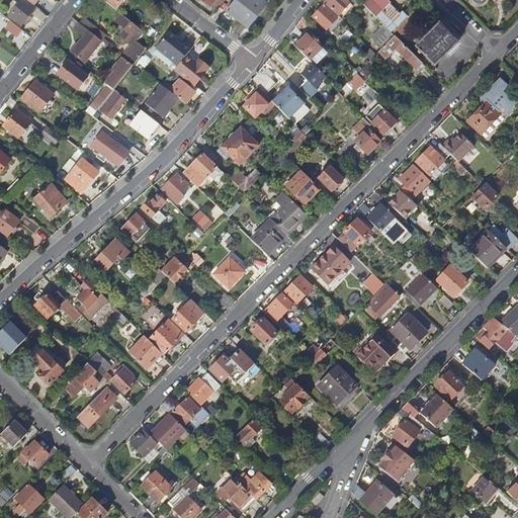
[(35,8),(24,0),(13,0),(13,1),(17,4),(8,16),(21,25),(35,8)]
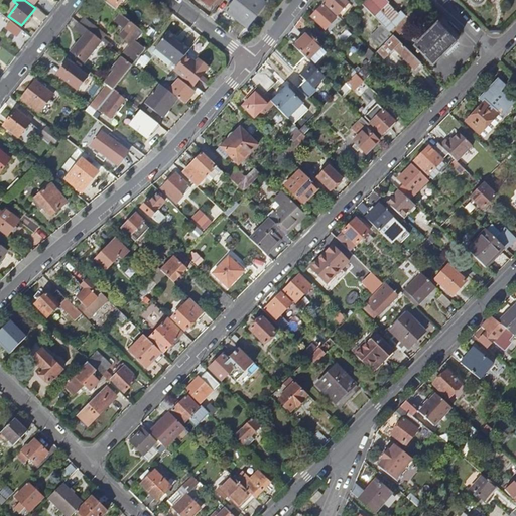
[(101,0),(115,11),(119,5),(120,6),(121,7),(123,6),(126,4),(127,1),(126,0),(101,0)]
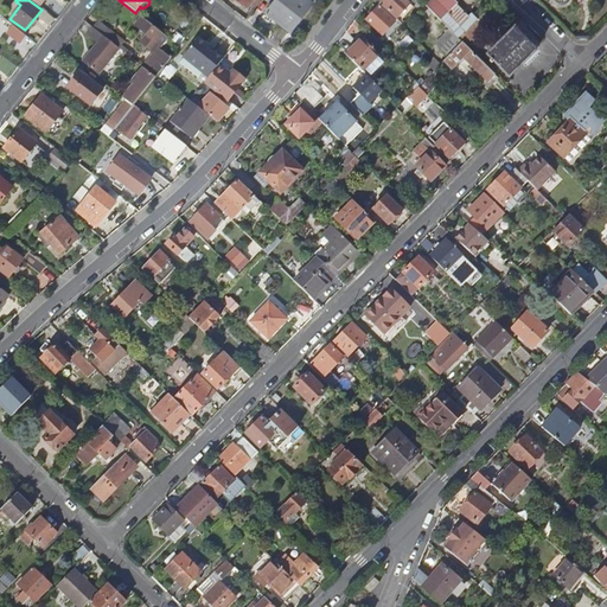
[(307,0),(275,0),(262,16),(278,29),(280,26),(288,33),(312,4),(307,0)]
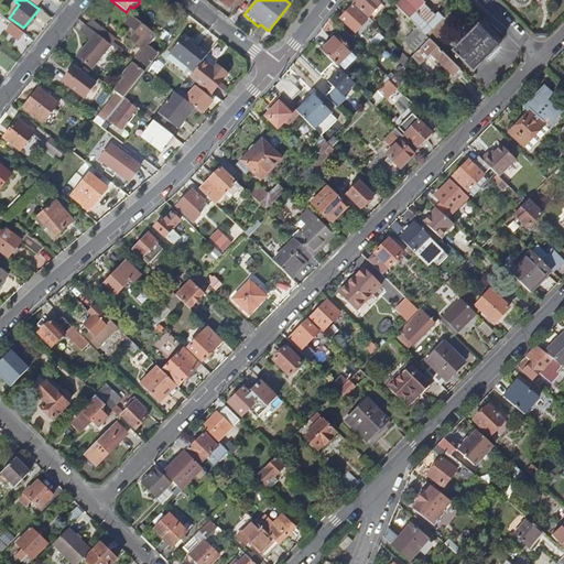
[(356,0),(354,3),(368,17),(380,4),(376,0),(356,0)]
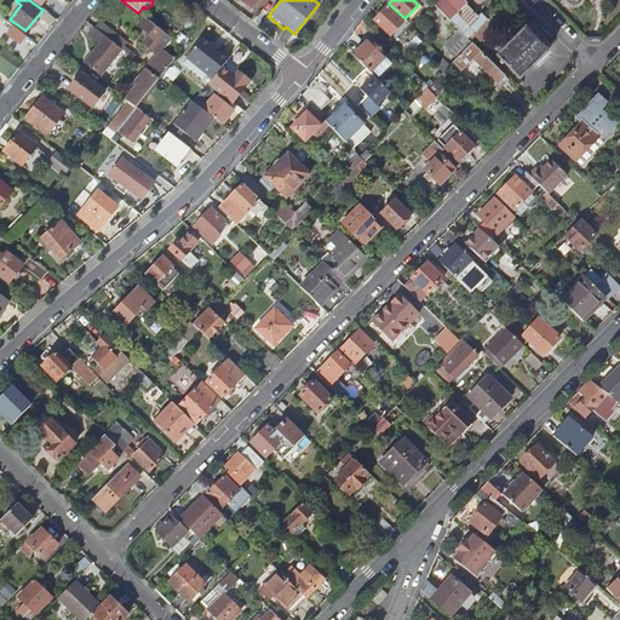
[(440,0),(435,6),(459,30),(463,34),(477,19),(464,6),(465,5),(460,0),(440,0)]
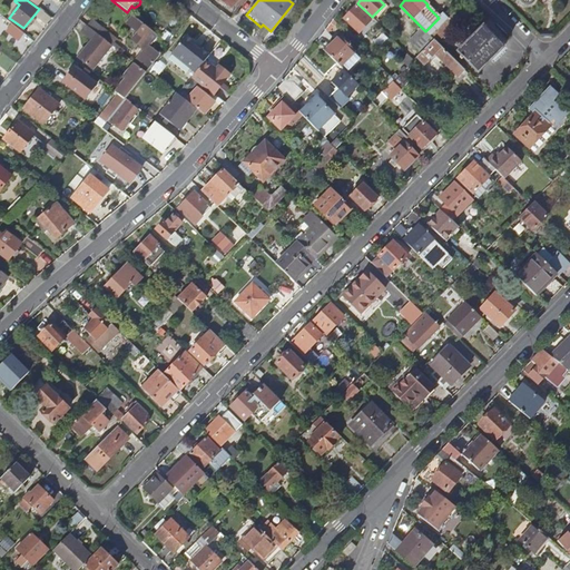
[(371,22),(355,7),(344,19),(359,35),(371,22)]
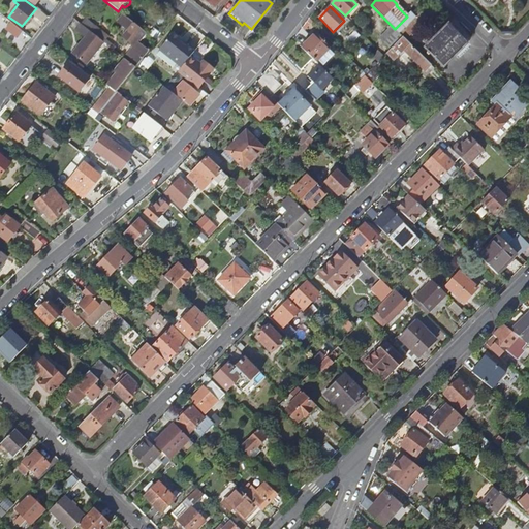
[(426,7),(399,33),(403,37),(405,35),(407,38),(429,18),(429,9),(426,7)]
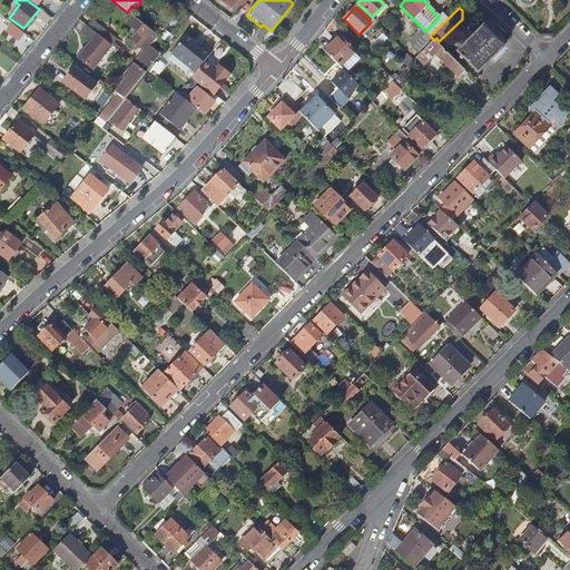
[(157,36),(149,29),(135,19),(128,27),(141,38),(137,45),(145,51),(135,65),(146,72),(148,70),(160,55),(148,47),(157,36)]
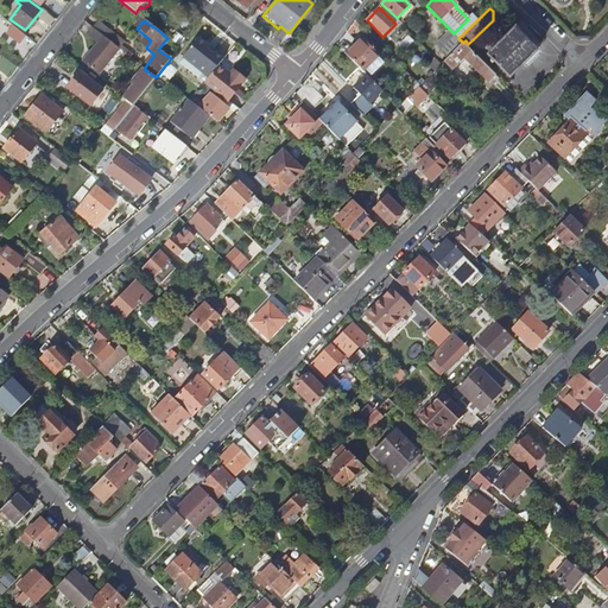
[(6,33),(20,44),(26,36),(13,25),(6,33)]
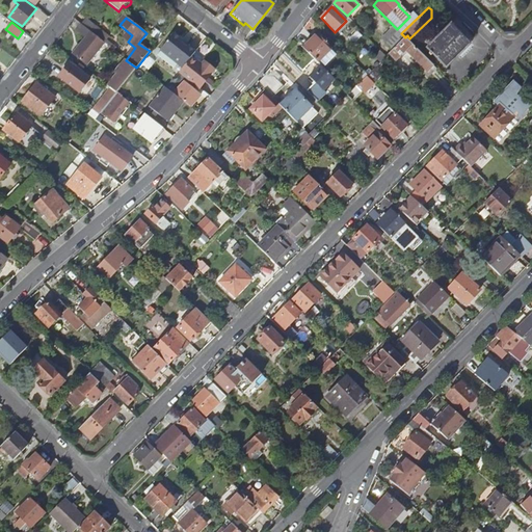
[(84,38),(89,31),(79,24),(75,30),(84,38)]
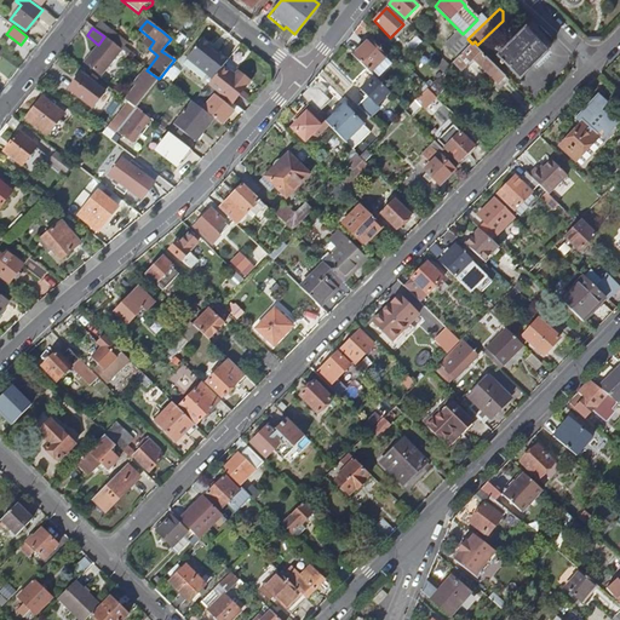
[(526,29),(498,58),(520,80),(547,51),(526,29)]
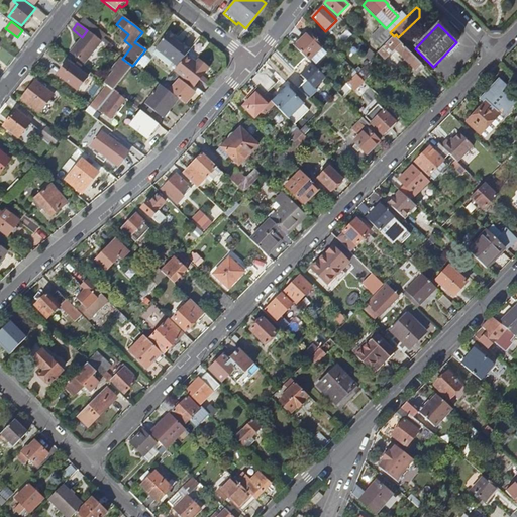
[(383,25),(371,38),(381,48),(394,36),(390,32),(386,28),(383,25)]
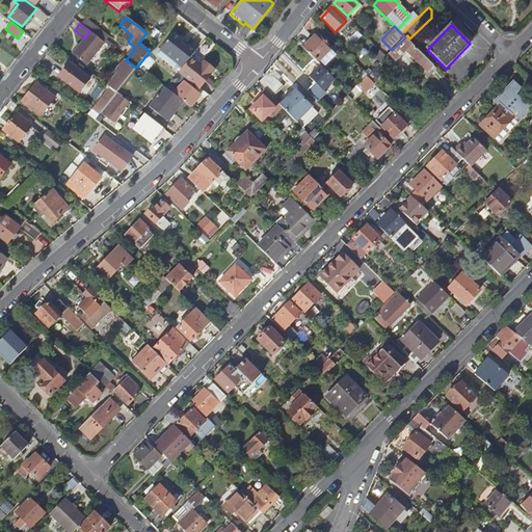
[(356,30),(350,36),(355,43),(363,36),(356,30)]
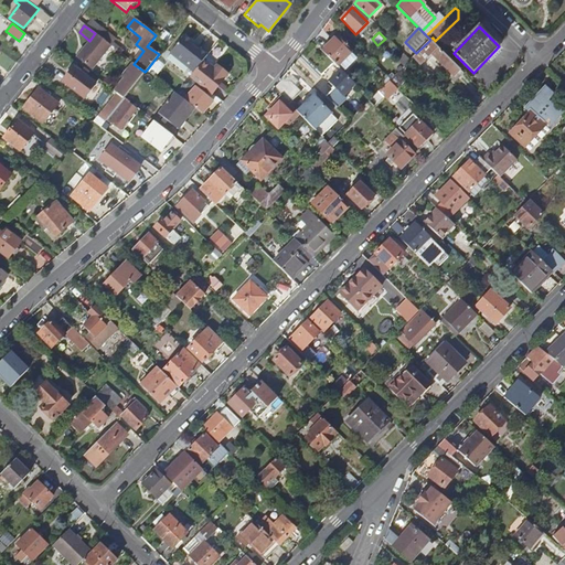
[(89,41),(75,57),(91,70),(109,45),(95,33),(89,41)]
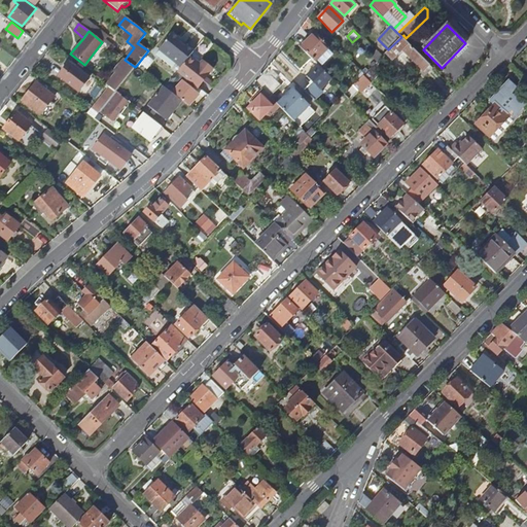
[(172,33),(159,49),(180,67),(192,51),(185,45),(184,47),(179,43),(179,38),(172,33)]
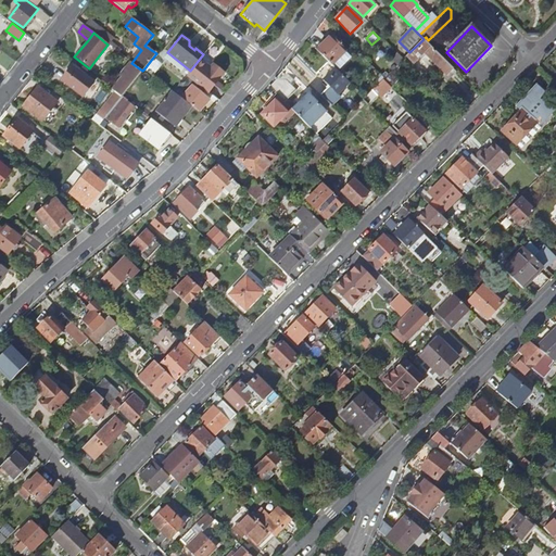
[(316,50),(331,65),(345,51),(330,36),(316,50)]
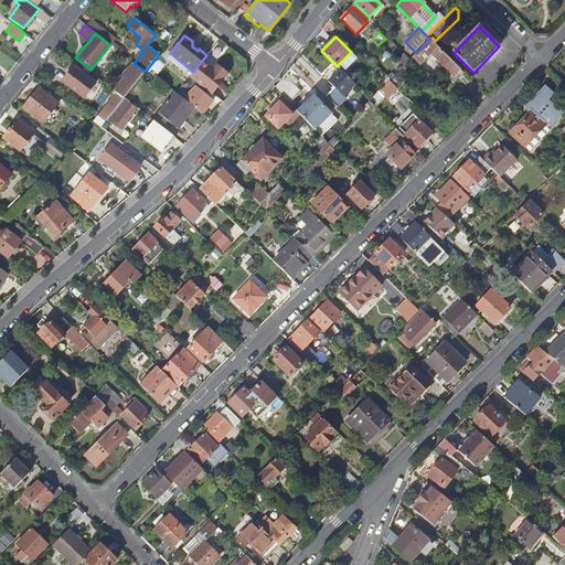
[(430,40),(416,53),(411,60),(409,61),(417,67),(427,56),(429,53),(457,80),(464,73),(430,40)]
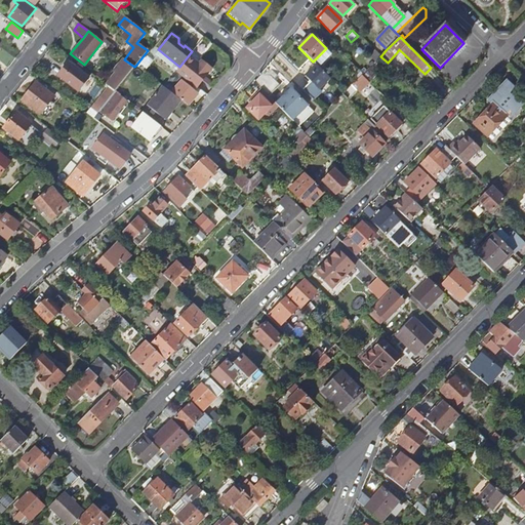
[(124,59),(114,72),(115,73),(105,84),(109,87),(115,92),(119,87),(134,67),(124,59)]
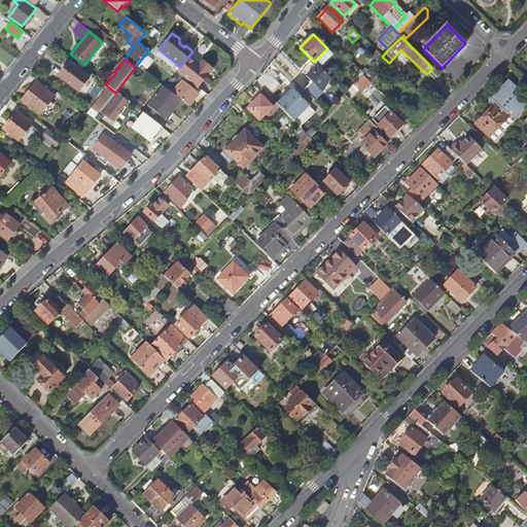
[(179,74),(188,81),(185,84),(182,82),(173,94),(181,100),(191,108),(198,100),(201,96),(194,91),(197,88),(200,90),(212,73),(202,65),(201,68),(190,60),(179,74)]
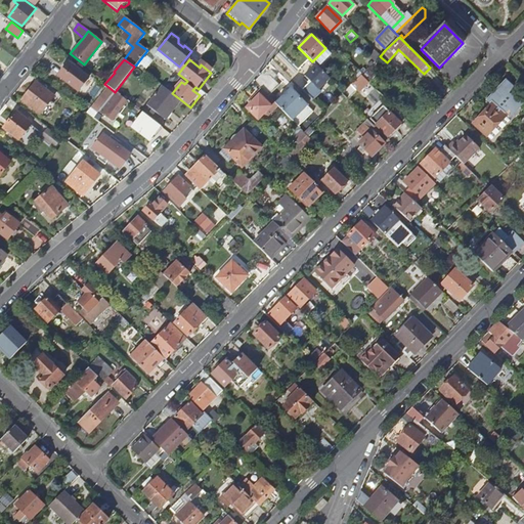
[(91,76),(81,69),(82,68),(78,64),(75,69),(68,62),(62,70),(66,73),(60,79),(78,92),(91,76)]
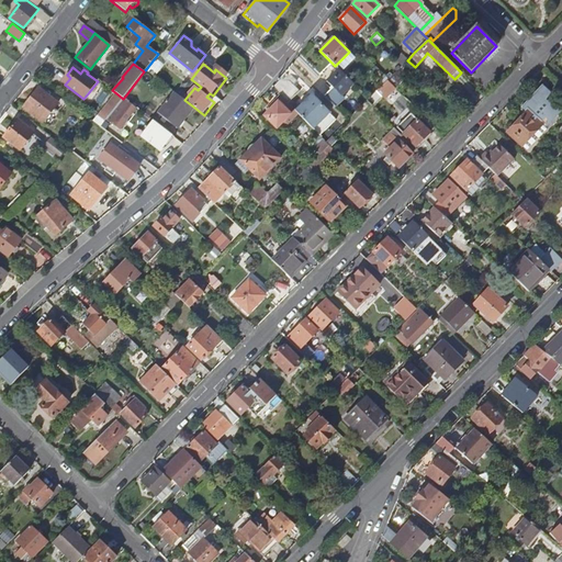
[(326,81),(333,88),(324,96),(335,107),(345,99),(341,96),(353,83),(338,69),(326,81)]
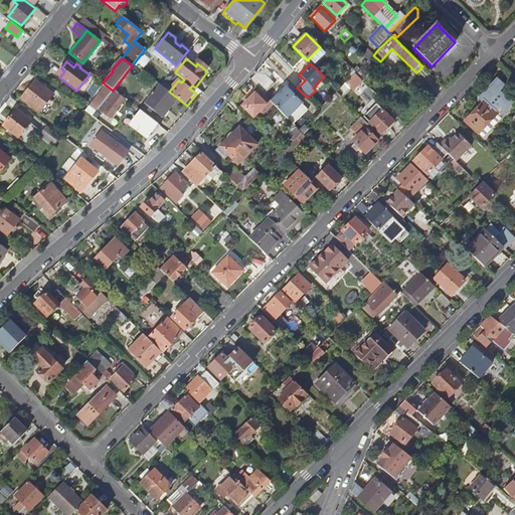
[(356,72),(347,81),(352,87),(354,89),(368,74),(361,67),(356,72)]
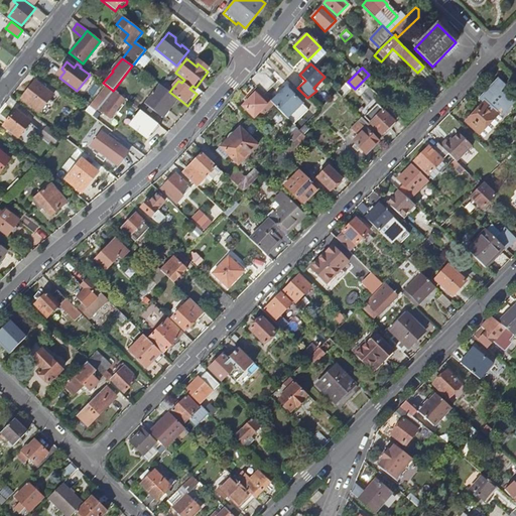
[(483,104),(467,122),(480,135),(497,116),(497,115),(498,114),(501,117),(514,103),(499,92),(505,82),(499,77),(498,78),(478,99),(483,104)]
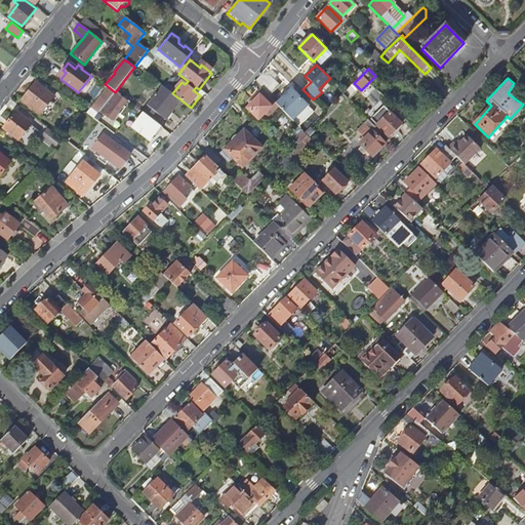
[(36,83),(22,103),(39,116),(53,97),(36,83)]
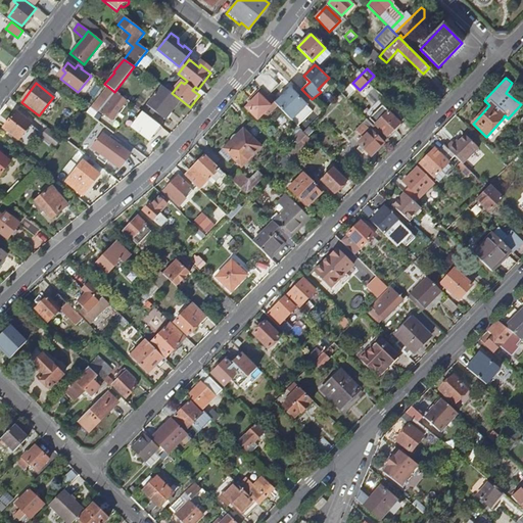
[(352,83),(343,92),(341,94),(346,99),(358,88),(352,83)]
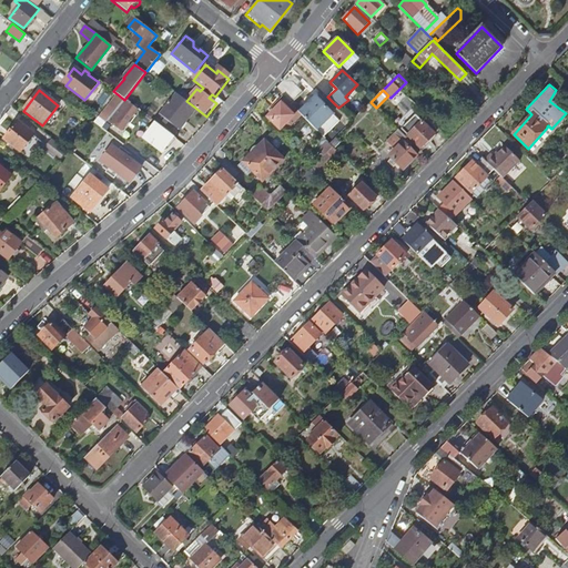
[(176,93),(160,114),(179,130),(195,108),(186,101),(178,93),(176,93)]
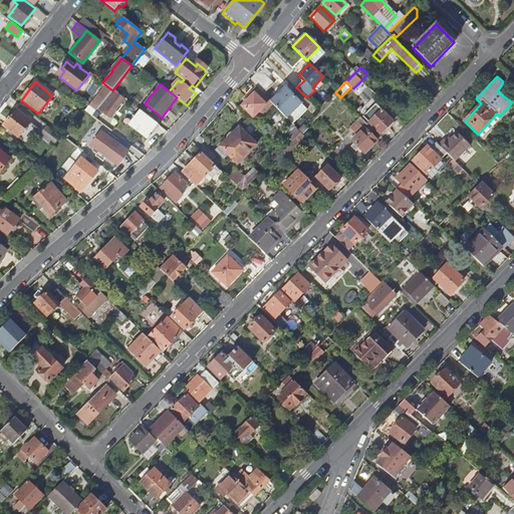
[(112,90),(106,85),(91,105),(97,109),(112,90)]
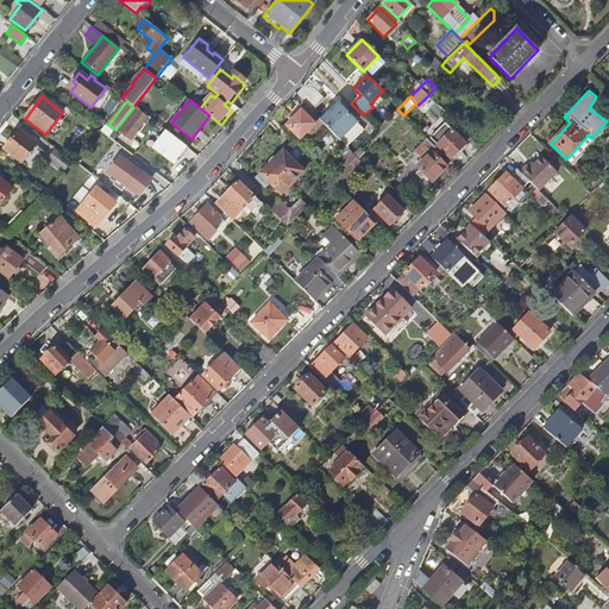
[(320,120),(339,139),(356,124),(338,104),(320,120)]
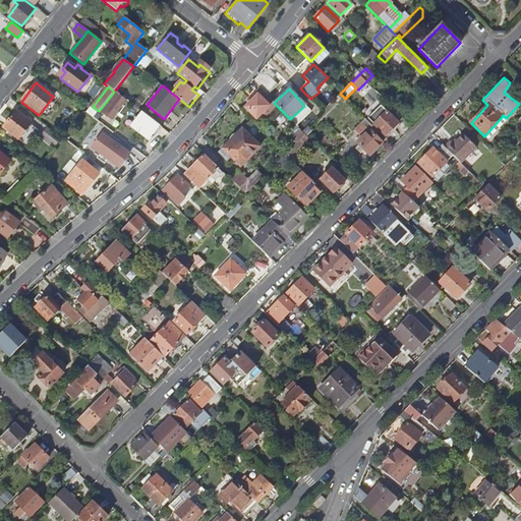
[(118,95),(131,104),(135,100),(122,90),(118,95)]
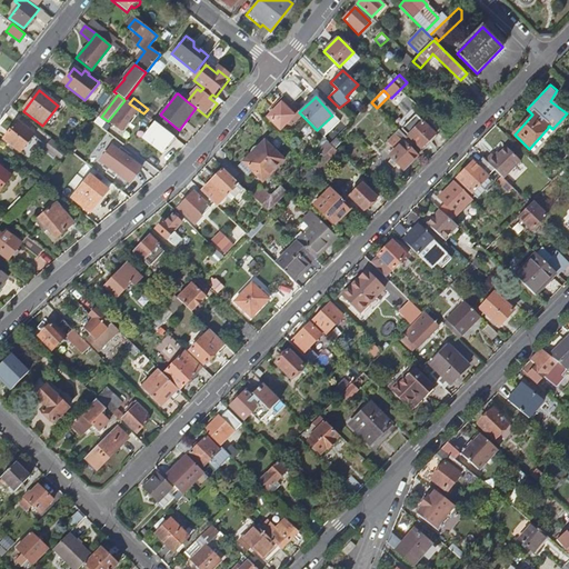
[(286,99),(267,118),(279,130),(298,111),(286,99)]
